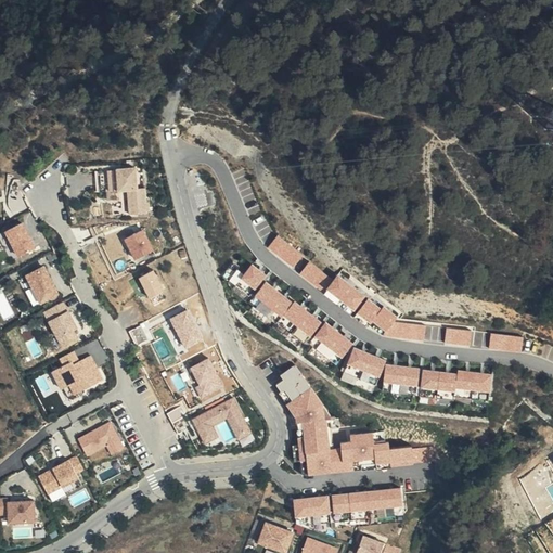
[(126,191),(127,215),(148,214),(145,188),(139,189),(138,168),(94,170),(95,192),(126,191)]
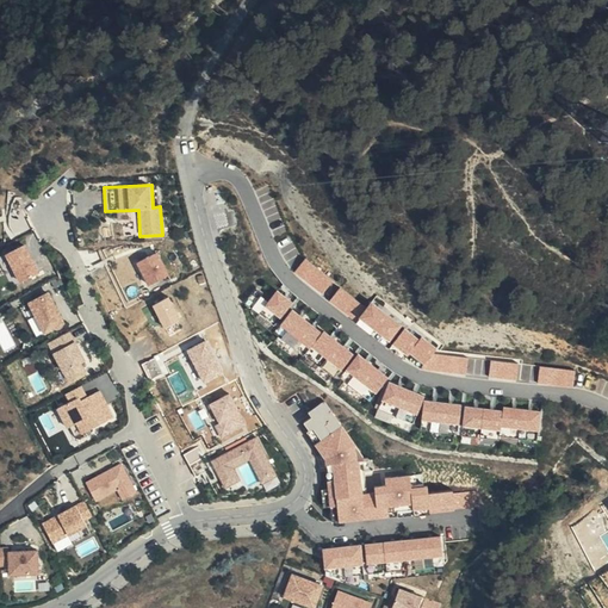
[(5,253),(18,284),(38,274),(25,244),(5,253)]
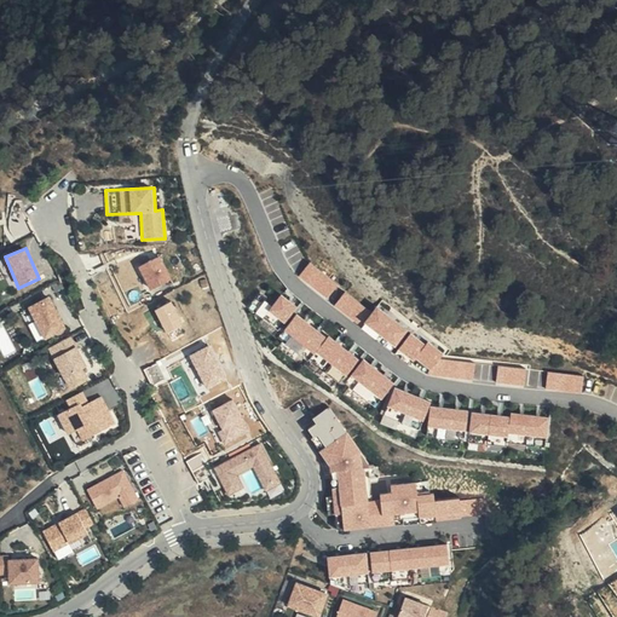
[(160,255),(138,266),(149,290),(172,281),(160,255)]
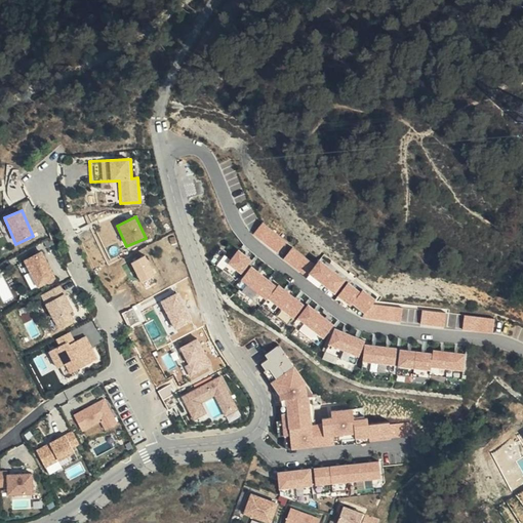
[(263,223),(251,235),(276,254),(286,243),(263,223)]
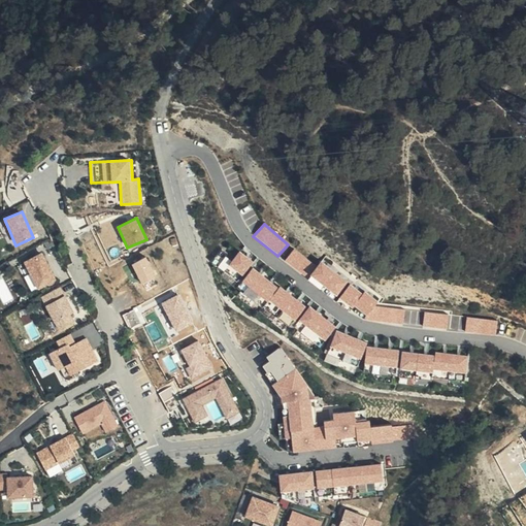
[(292,250),(284,262),(307,277),(316,265),(292,250)]
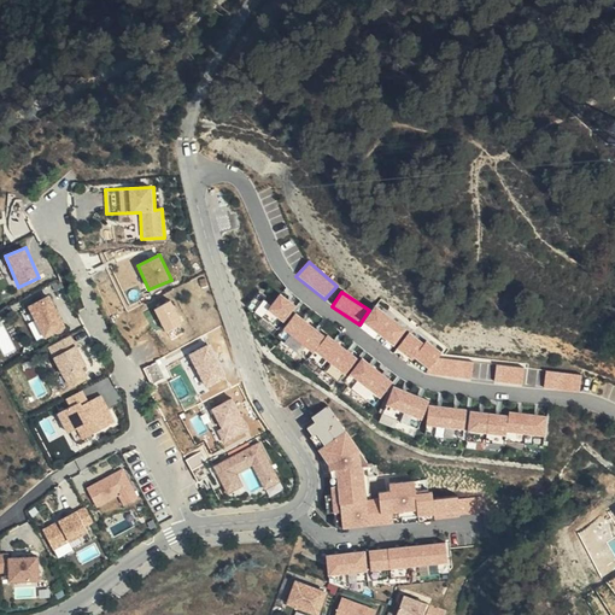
[(247,310),(265,316),(271,299),(253,293),(247,310)]
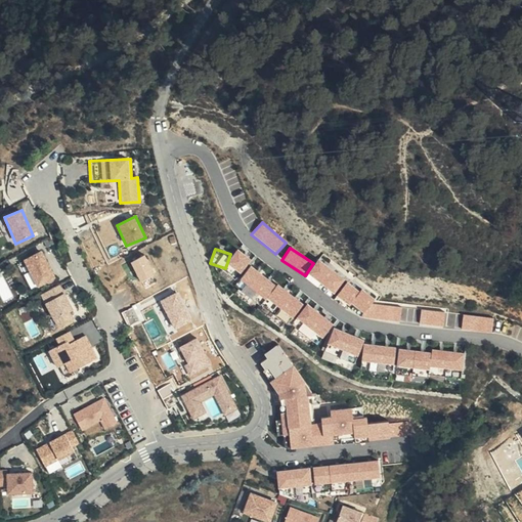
[(227,262),(241,273),(251,260),(237,249),(227,262)]
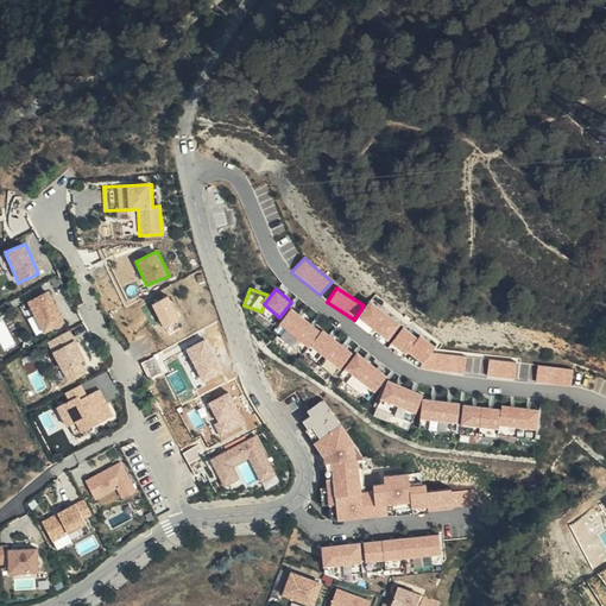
[(49,291),(27,301),(43,334),(64,323),(49,291)]
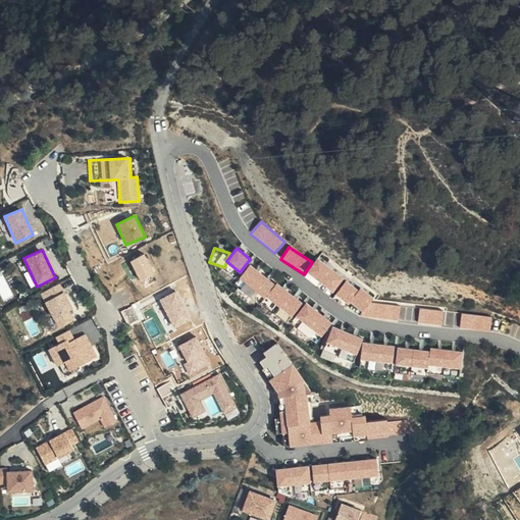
[(145,253),(128,262),(141,281),(157,272),(145,253)]
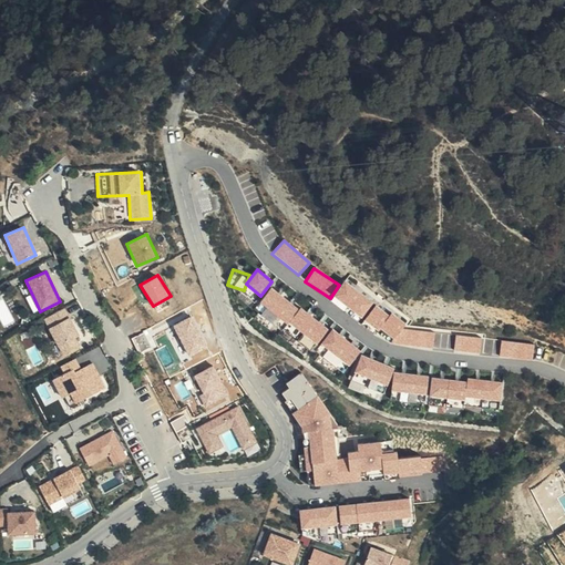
[(331,299),(363,317),(373,298),(341,281),(331,299)]
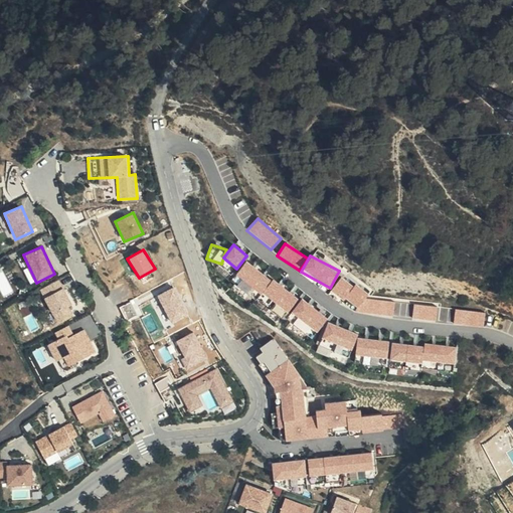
[(236,273),(287,314),(298,300),(247,260),(236,273)]
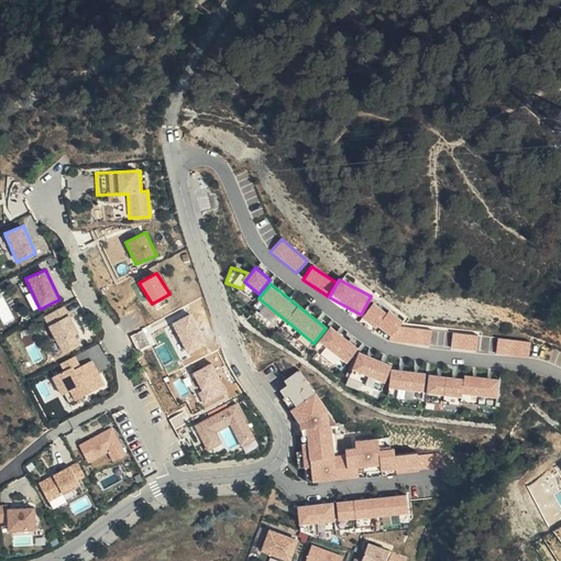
[(31,309),(36,308),(32,293),(26,295),(31,309)]
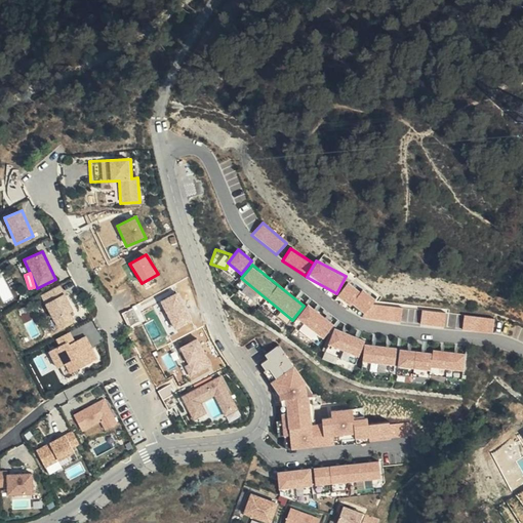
[(336,295),(363,315),(374,299),(348,281),(336,295)]
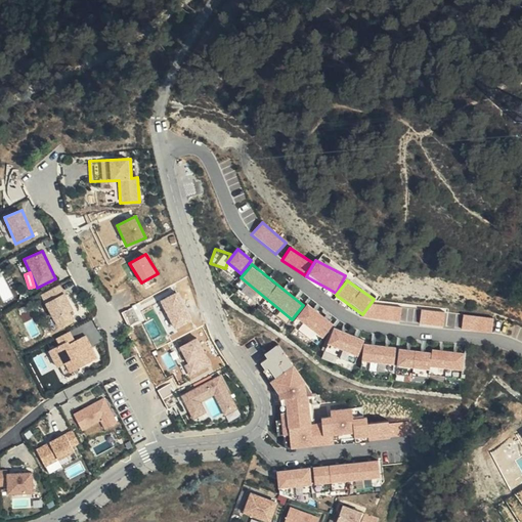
[(255,301),(258,295),(245,286),(241,293),(255,301)]
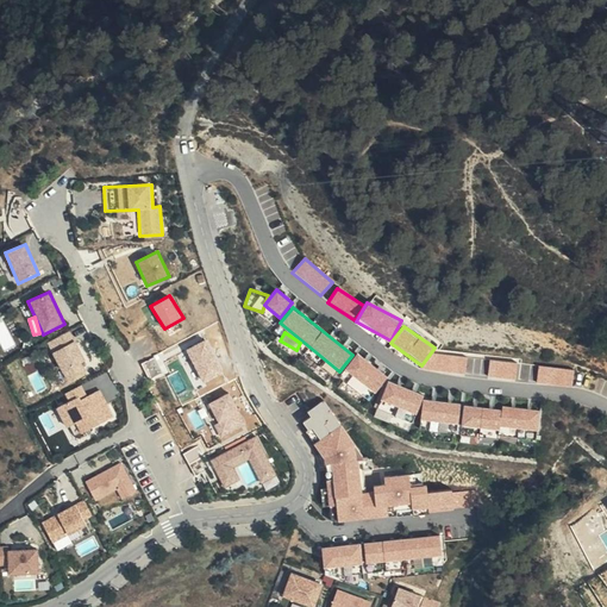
[(69,333),(47,342),(50,351),(73,343),(69,333)]
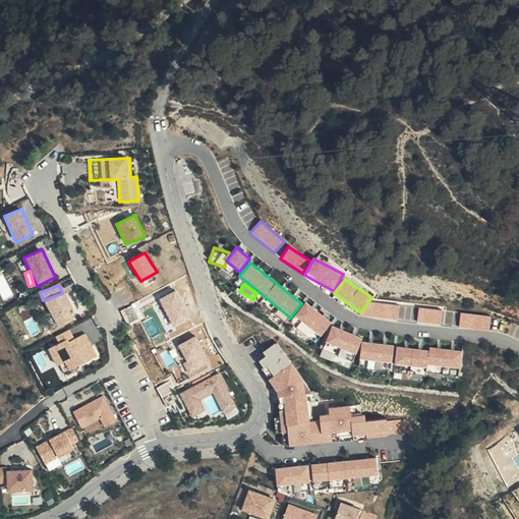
[(176,290),(159,298),(173,328),(190,320),(176,290)]
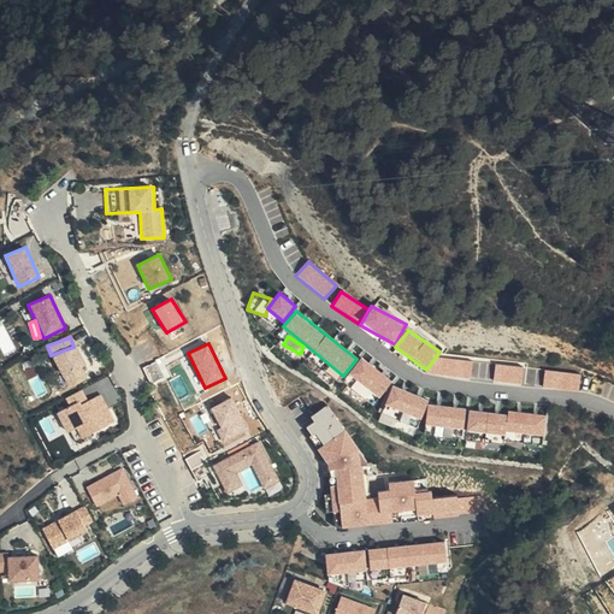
[(66,388),(89,377),(75,347),(52,356),(66,388)]
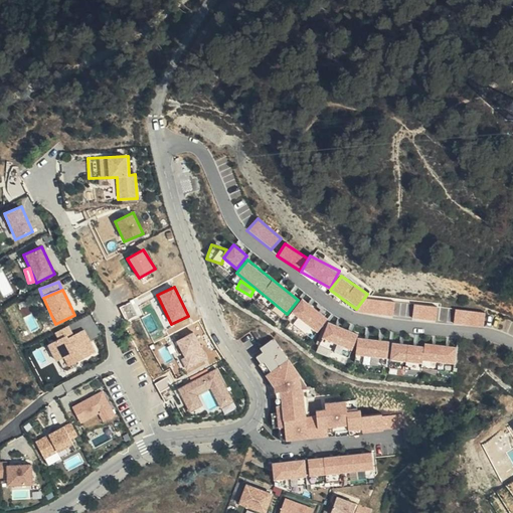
[(358,311),(392,318),(395,304),(361,297),(358,311)]
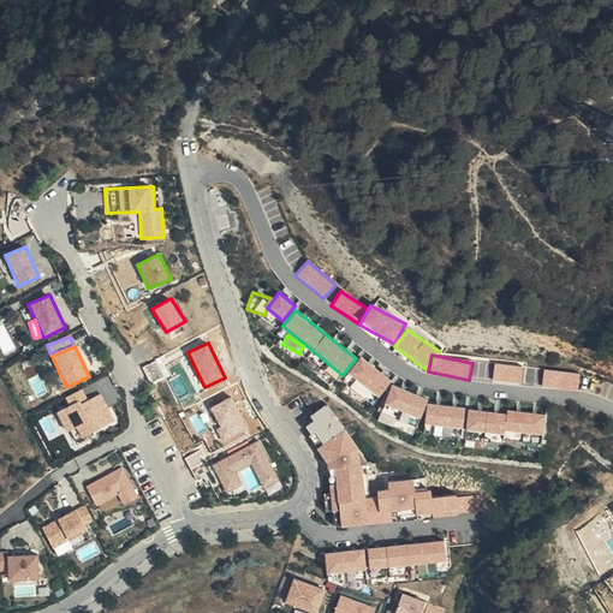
[(347,373),(356,379),(350,387),(372,404),(391,379),(359,356),(347,373)]
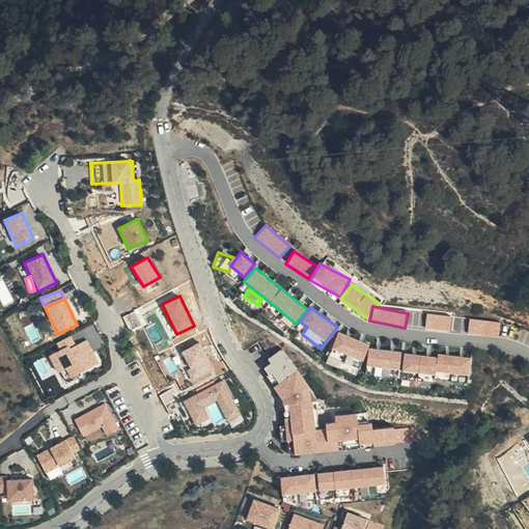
[(424,330),(449,332),(451,316),(426,313),(424,330)]
